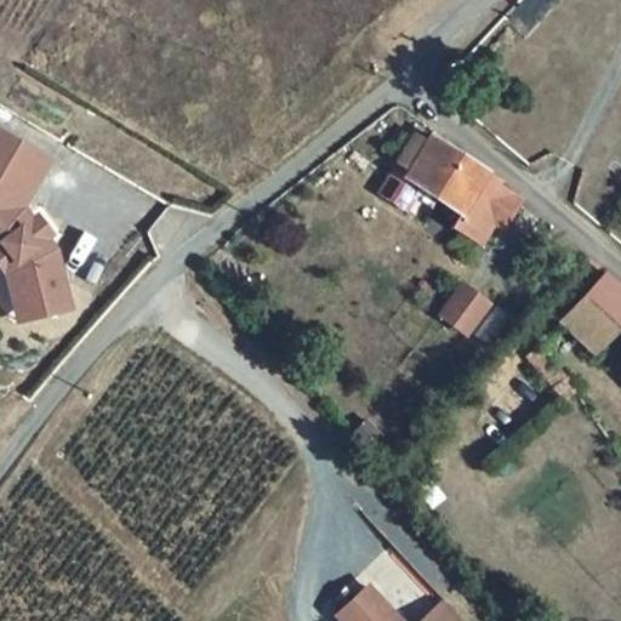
[(0,131),(0,248),(16,269),(28,319),(66,309),(52,252),(44,241),(52,235),(38,216),(29,222),(21,210),(50,161),(0,131)]
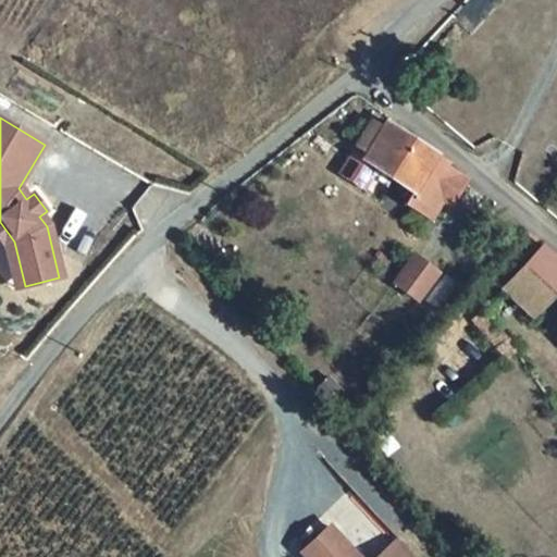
[(391,180),(415,140),(390,125),(385,131),(373,123),(357,147),(360,149),(344,175),(367,190),(373,178),(379,172),(391,180)]
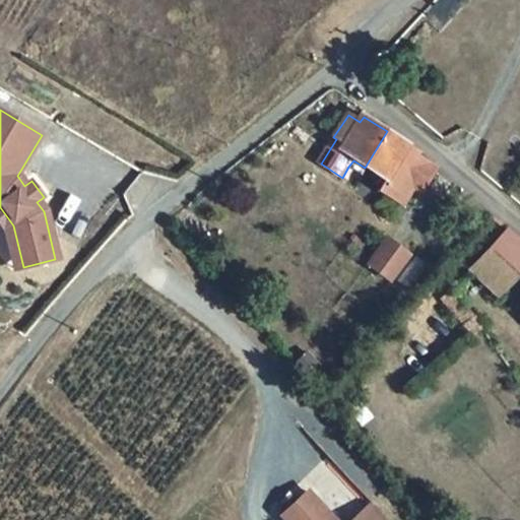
[(411,146),(387,131),(365,168),(367,169),(388,183),(382,192),(403,205),(414,189),(417,183),(426,188),(438,171),(418,158),(420,155),(410,149),(411,146)]
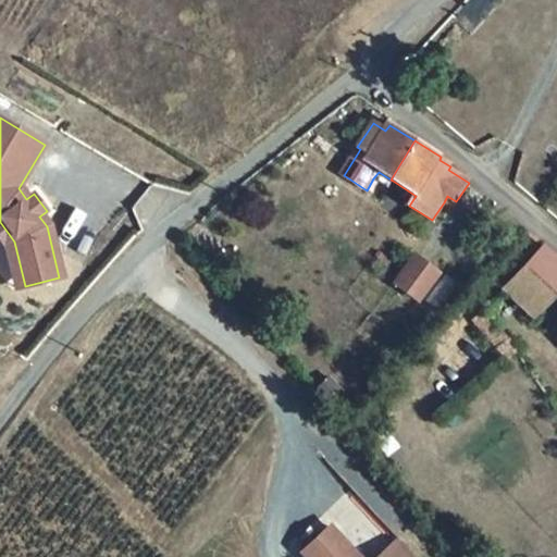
[(391,180),(379,172),(373,178),(388,188),(393,181),(391,180)]
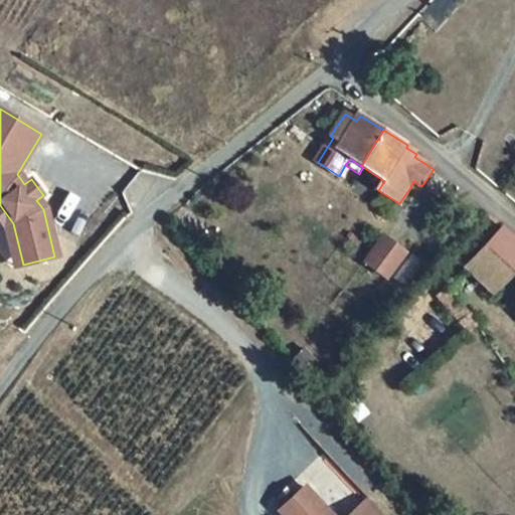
[(410,187),(418,192),(421,186),(413,181),(410,187)]
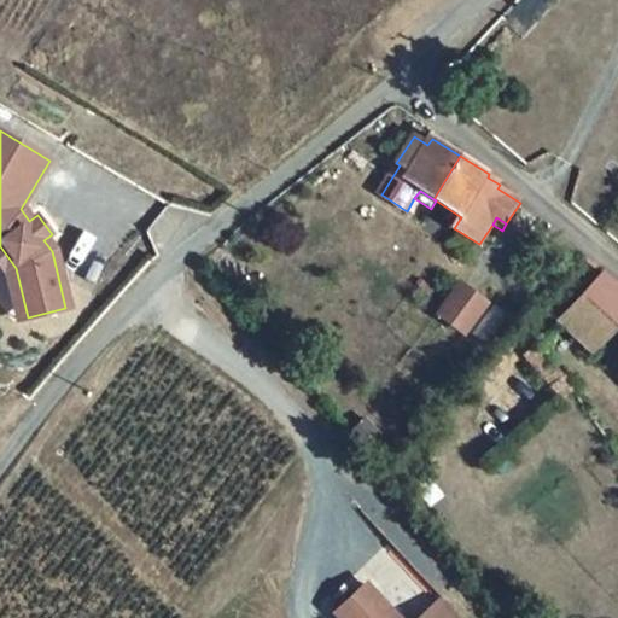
[(617,285),(602,272),(563,319),(598,349),(617,328),(617,285)]
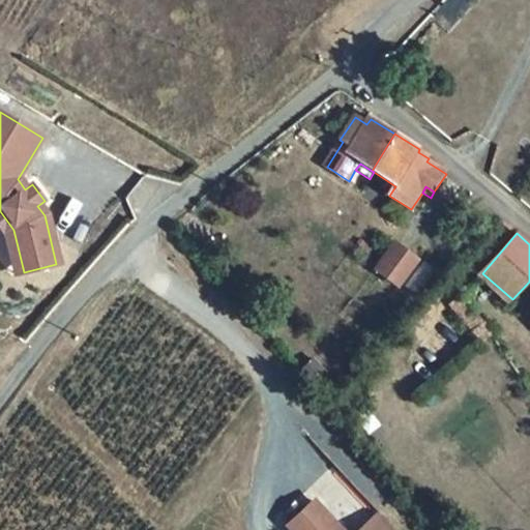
[(394,245),(375,270),(395,287),(415,262),(394,245)]
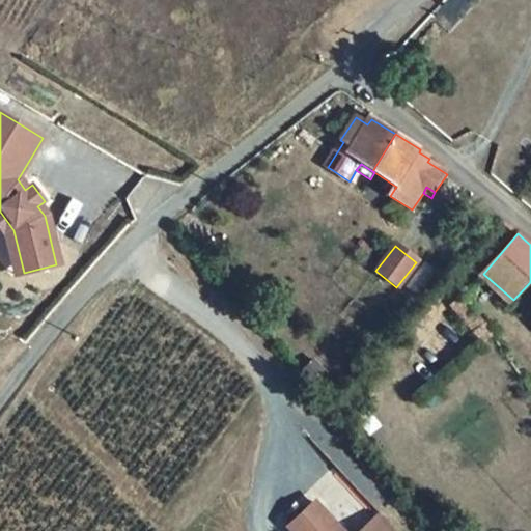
[(497,337),(466,292),(455,305),(484,345),(497,337)]
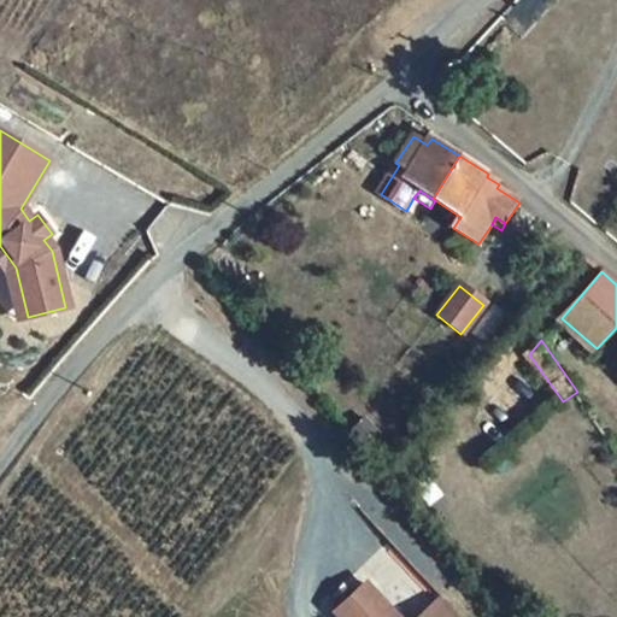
[(397,616),(366,583),(336,611),(340,616),(397,616)]
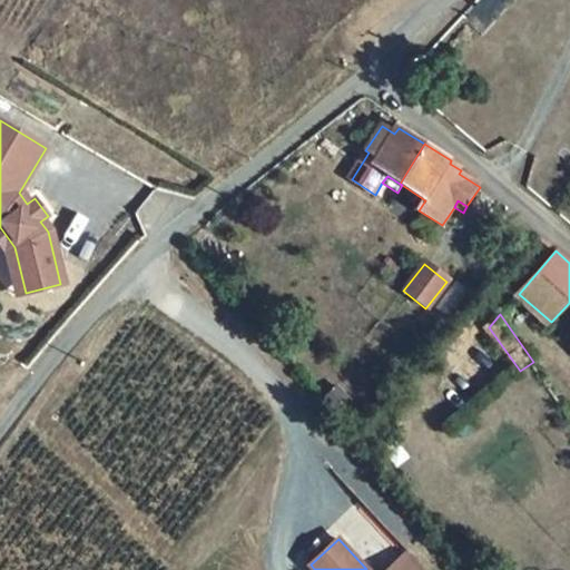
[(418,569),(405,557),(390,569),(418,569)]
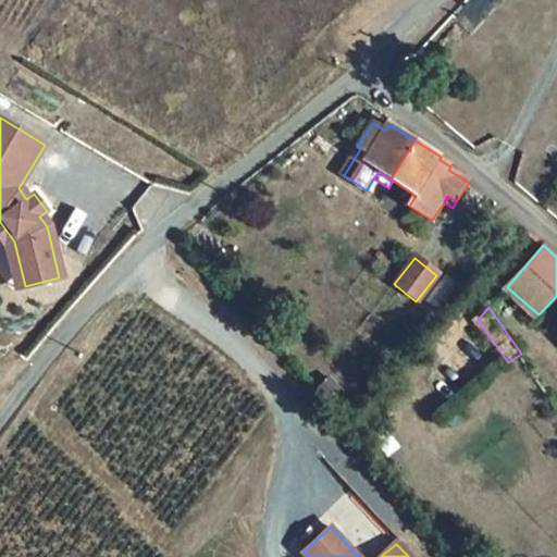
All buildings are outlined.
